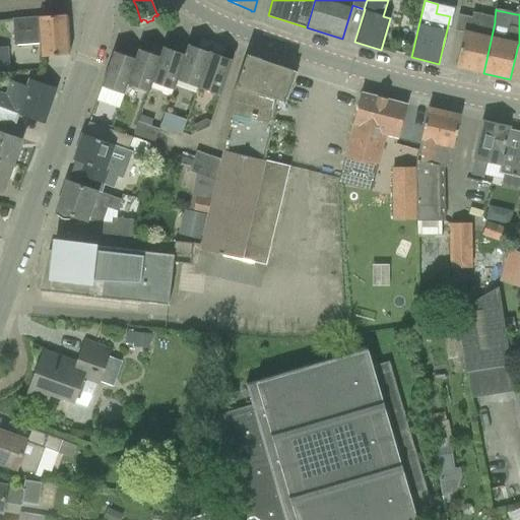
[(495,22),(495,19),(475,14),(474,18),(459,15),(455,30),(463,33),(456,67),(483,73),(495,22)]
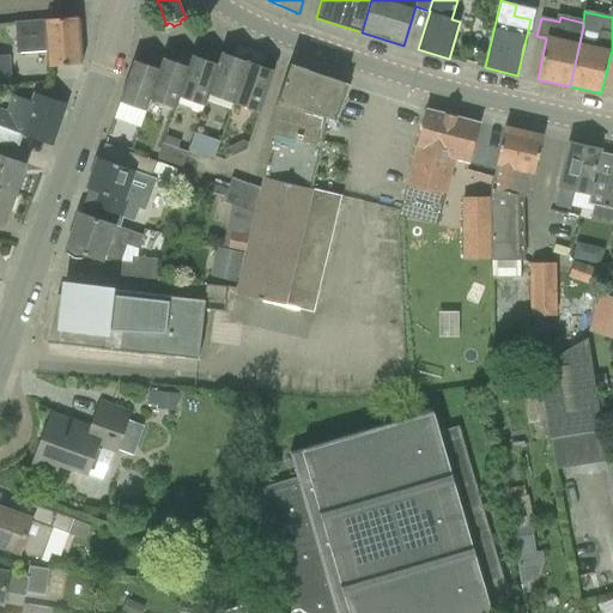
[(49,68),(83,65),(80,44),(83,44),(82,22),(79,22),(79,18),(16,23),(18,54),(48,52),(49,68)]
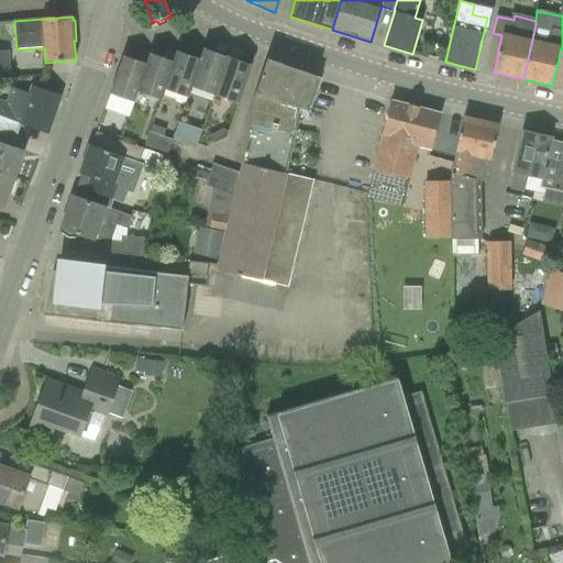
[(192,87),(214,95),(231,46),(218,42),(213,53),(205,50),(191,87),(192,87)]
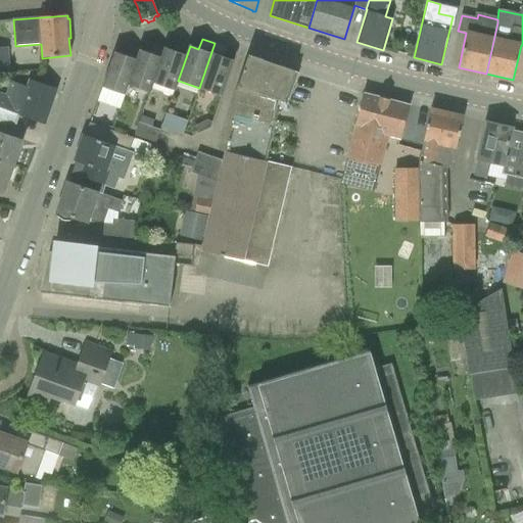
[(174,51),(165,48),(153,83),(175,91),(179,81),(178,81),(190,46),(189,46),(177,42),(174,51)]
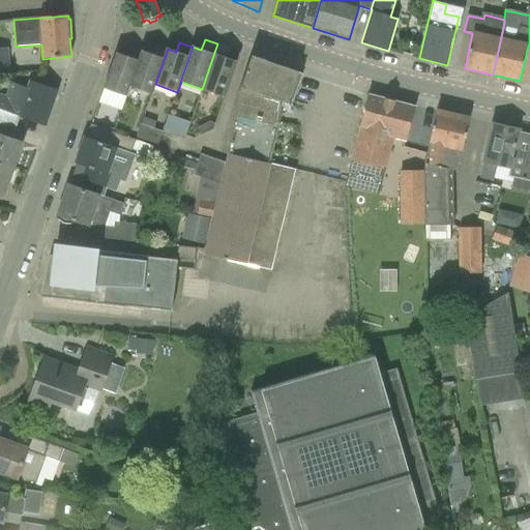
[(225,97),(237,61),(228,58),(231,49),(217,43),(202,89),(225,97)]
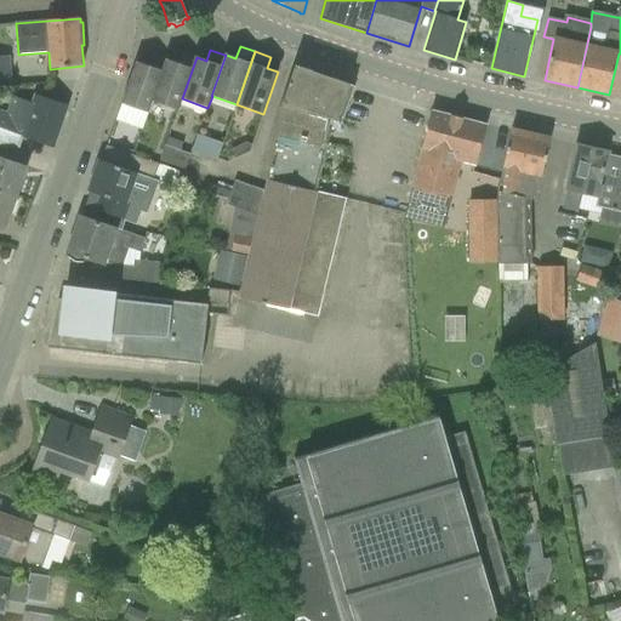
[(152,101),(153,102),(178,110),(182,98),(197,57),(195,57),(181,52),(177,63),(166,60),(152,101)]
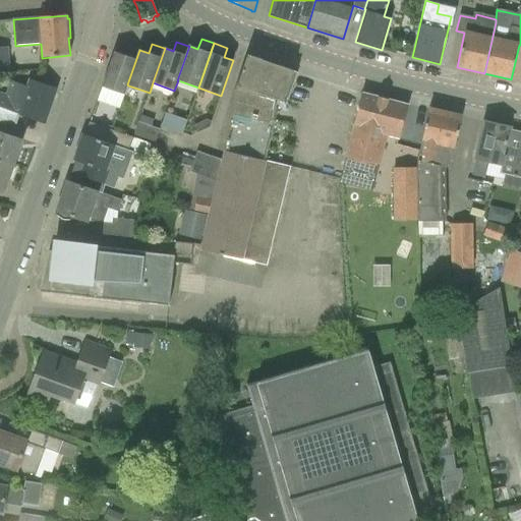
[(125,95),(128,85),(127,84),(139,50),(138,50),(126,46),(123,55),(114,52),(102,87),(125,95)]
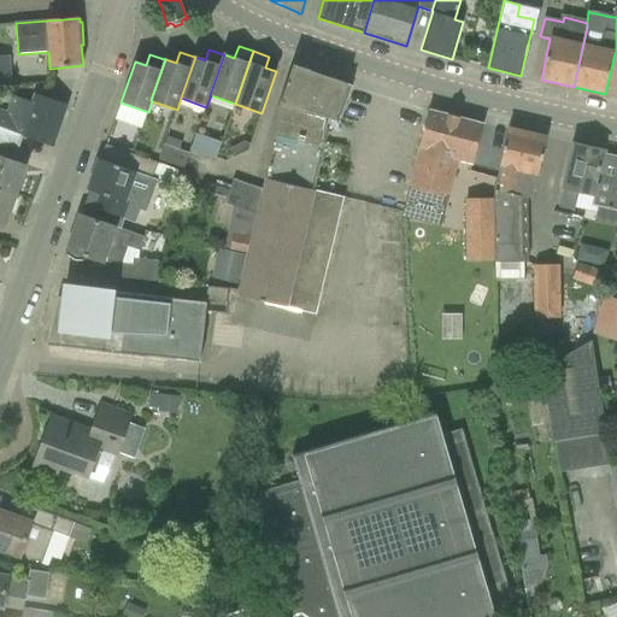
[(10,56),(0,56),(0,83),(12,83),(10,56)]
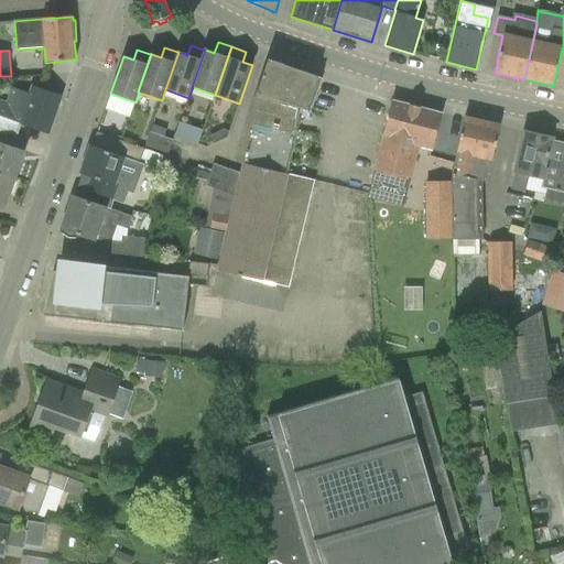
[(218,267),(217,271),(218,271),(289,288),(314,182),(288,175),(303,109),(305,110),(316,78),(299,72),(299,71),(288,66),(286,67),(269,62),(256,98),(258,99),(240,174),(235,197),(230,216),(229,219),(226,230),(218,267)]
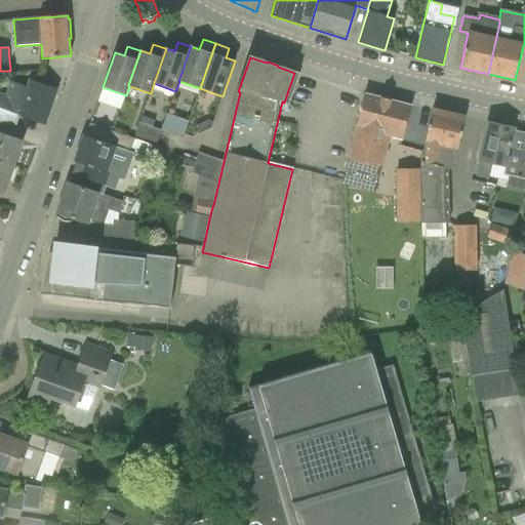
[(0,122),(14,127),(18,116),(45,125),(57,90),(30,80),(27,89),(10,83),(6,96),(0,94),(0,122)]
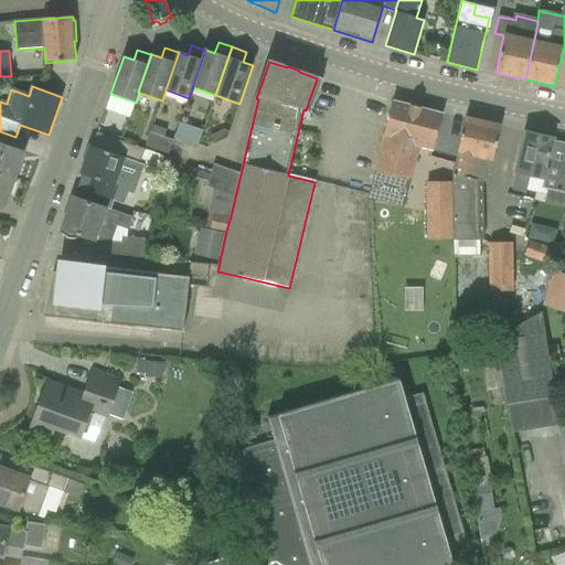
[(394,100),(374,171),(409,179),(418,148),(432,151),(443,114),(440,113),(440,114),(420,108),(419,107),(418,108),(413,106),(411,106),(397,103),(394,100)]
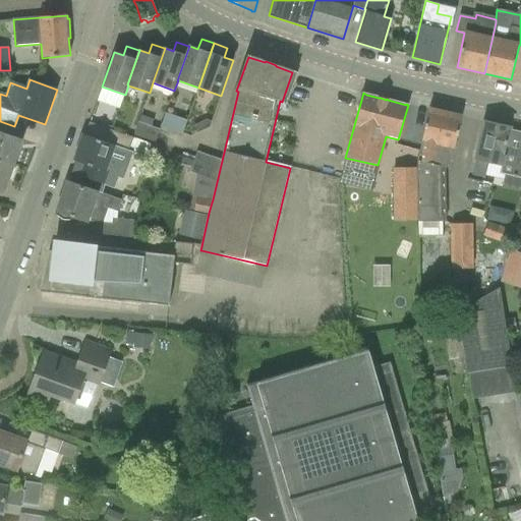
[(417,168),(418,222),(445,221),(444,167),(433,164),(445,113),(428,110),(418,158),(417,158),(417,168)]
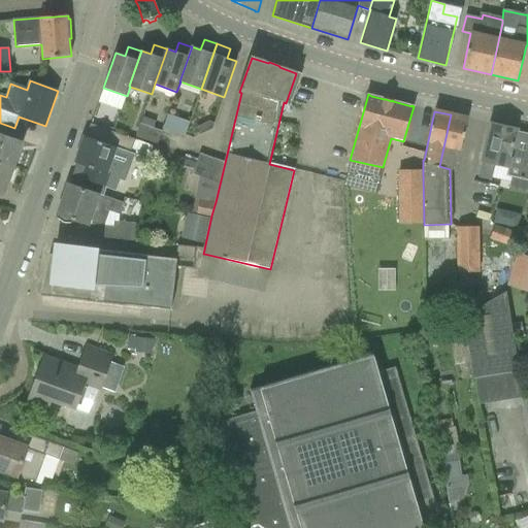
[(467,119),(451,114),(439,166),(450,169),(456,170),(460,151),(467,119)]
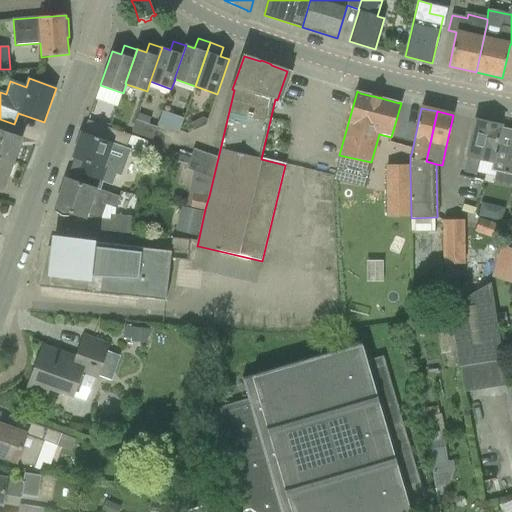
[(160,112),(158,125),(181,128),(183,115),(160,112)]
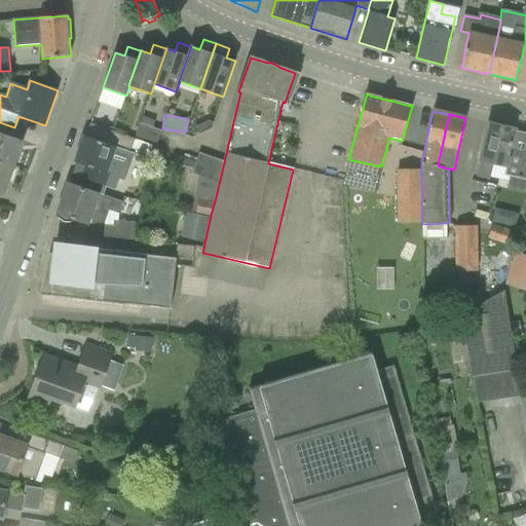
[(136,136),(157,144),(161,132),(153,128),(155,122),(142,117),(136,136)]
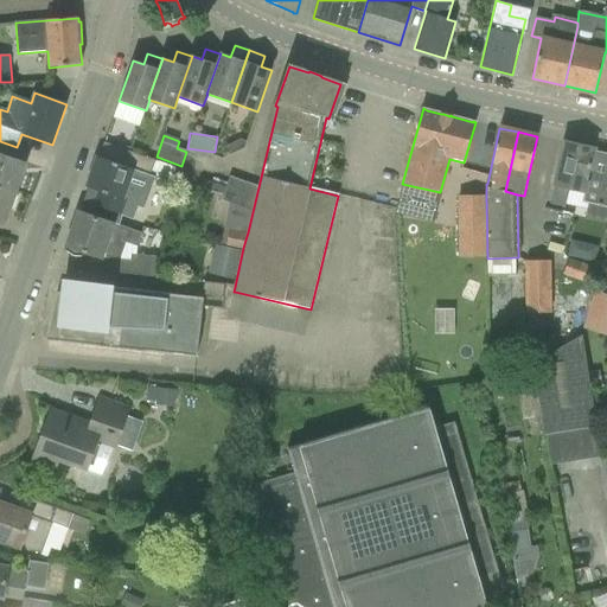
[(230,154),(243,148),(246,141),(240,139),(225,145),(230,154)]
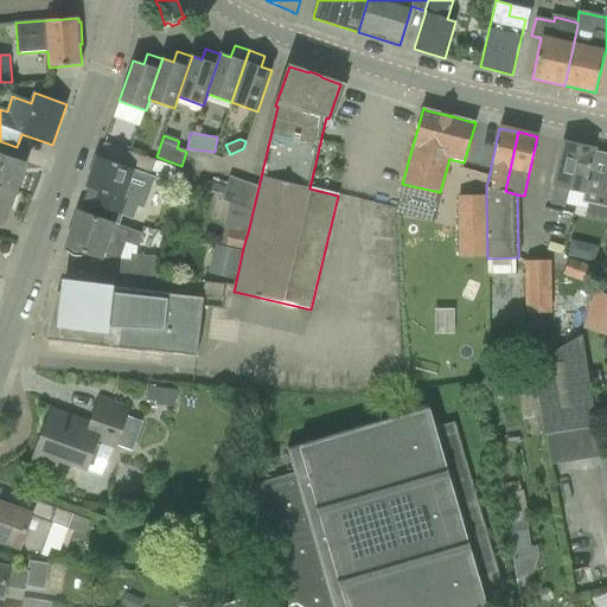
[(100,158),(126,167),(131,152),(104,142),(100,158)]
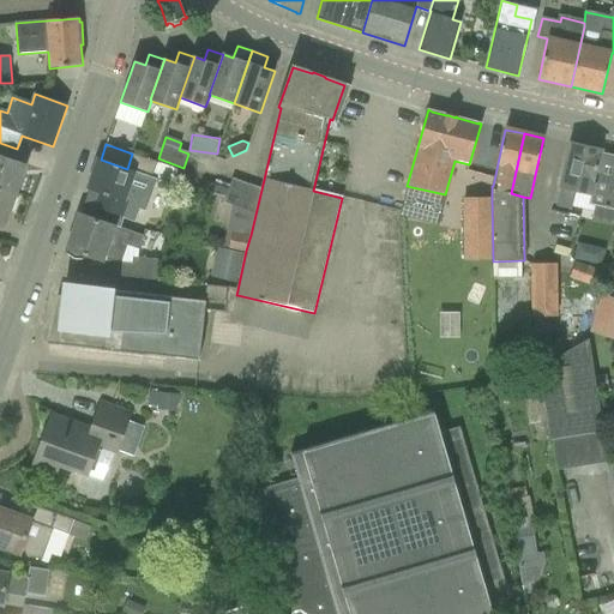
[(561,187),(558,206),(571,209),(576,191),(591,194),(596,175),(601,151),(582,146),(576,145),(571,144),(561,187)]
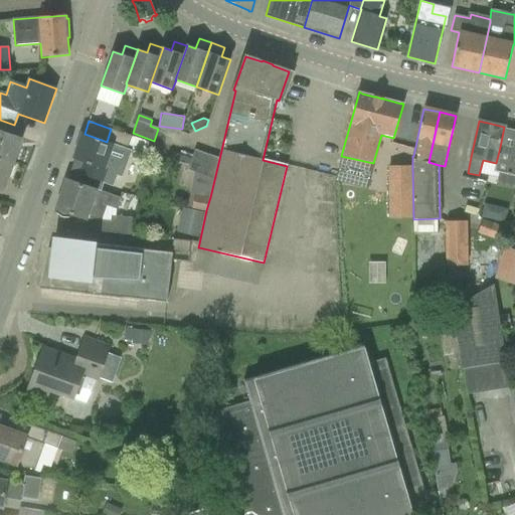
[(128,149),(128,148),(132,137),(111,129),(107,142),(114,144),(128,149)]
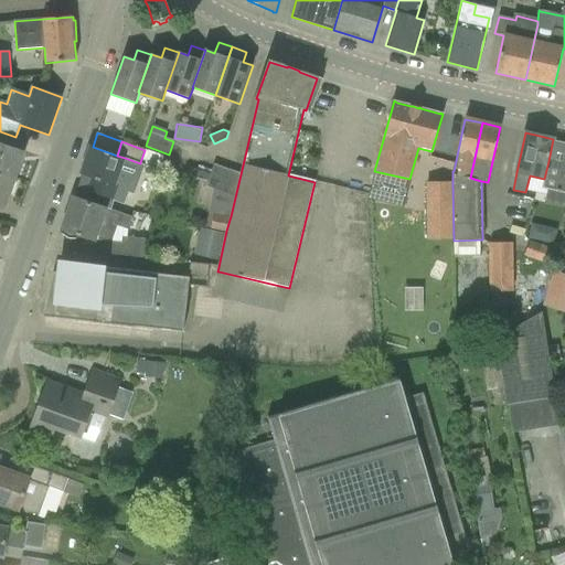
[(0,173),(14,179),(21,161),(22,156),(24,151),(0,142),(0,173)]
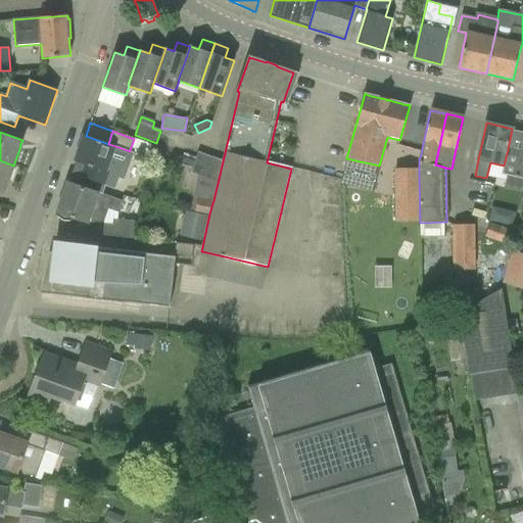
[(84,135),(75,160),(84,163),(80,177),(90,180),(115,188),(120,178),(124,180),(134,153),(114,147),(115,146),(108,144),(86,136),(84,135)]
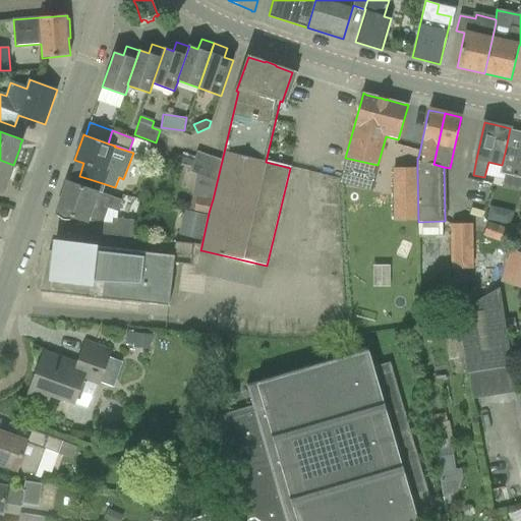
[(502,165),(500,174),(505,175),(520,179),(520,152),(506,149),(502,165)]
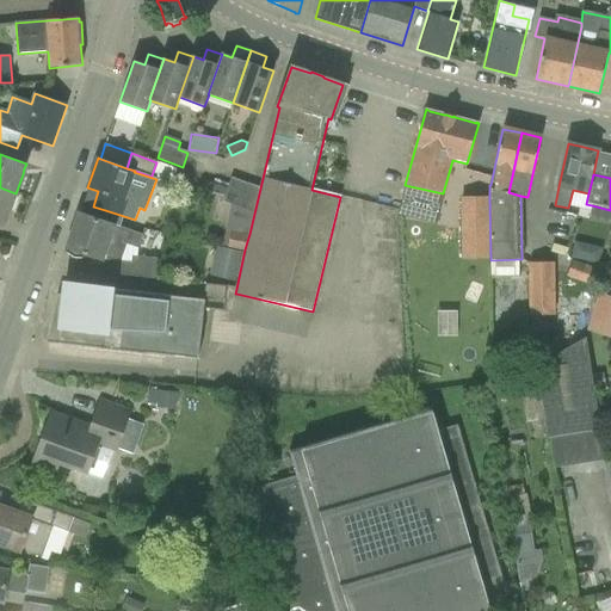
[(223,202),(235,207),(238,208),(246,183),(232,178),(229,185),(228,189),(223,202)]
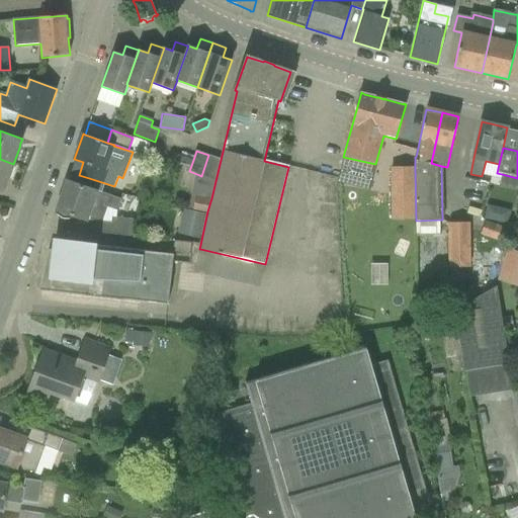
[(172,153),(169,164),(189,171),(193,160),(194,157),(182,153),(181,156),(172,153)]
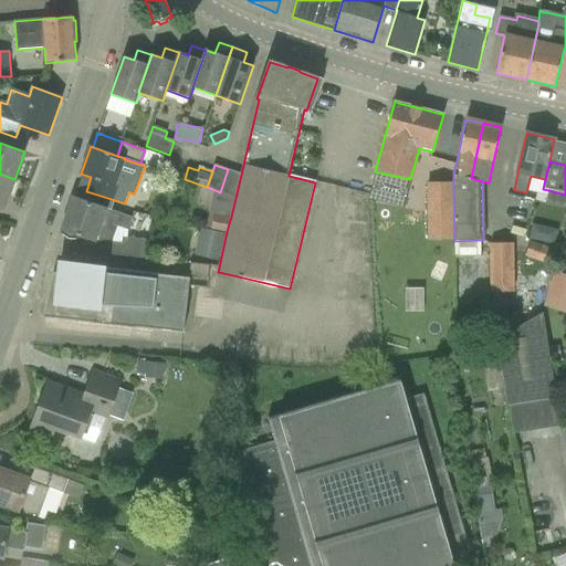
[(228,169),(220,192),(236,198),(241,175),(228,169)]
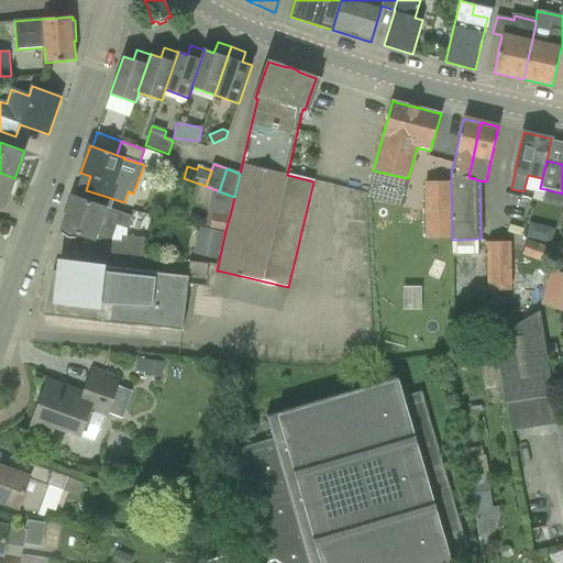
[(0,208),(3,210),(10,192),(12,194),(17,183),(13,181),(14,178),(0,173),(0,208)]
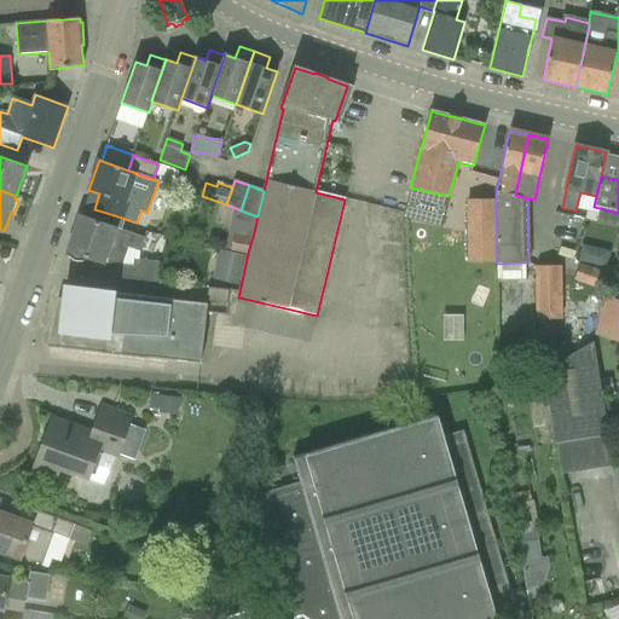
[(497,264),(496,200),(467,200),(468,264),(497,264)]
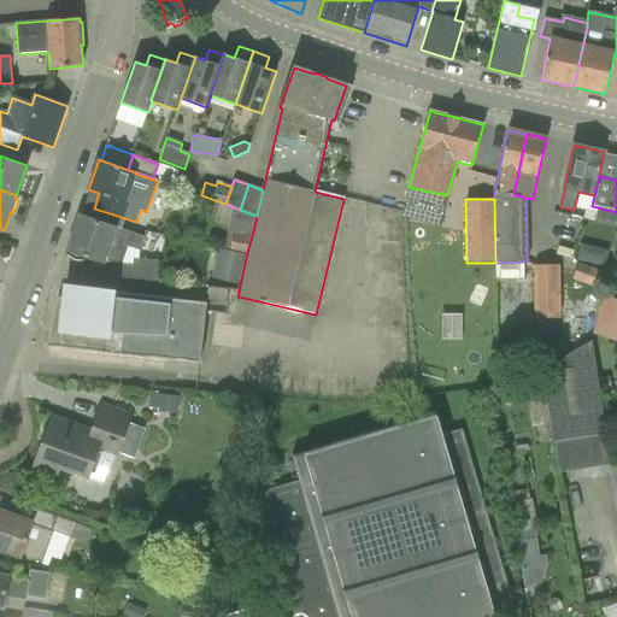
[(616,212),(598,207),(595,222),(616,227),(616,212)]
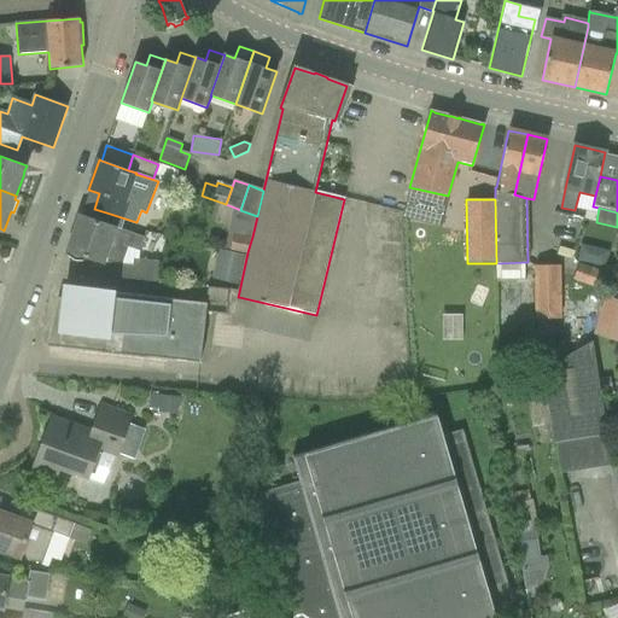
[(109,277),(156,283),(158,261),(133,258),(133,264),(122,263),(128,248),(139,251),(145,238),(80,215),(79,221),(77,221),(79,222),(76,228),(75,229),(66,255),(75,261),(86,257),(104,263),(104,262),(110,263),(109,277)]
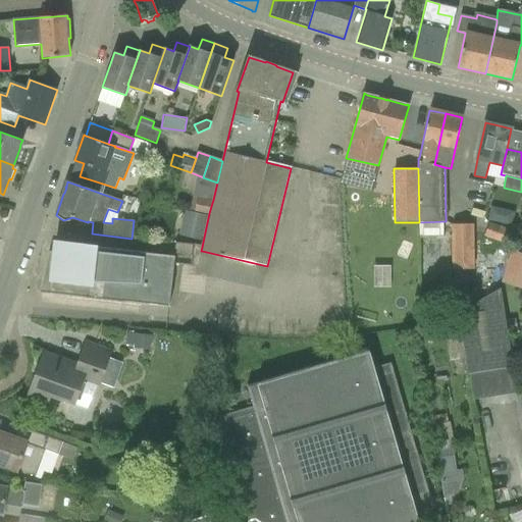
[(211,203),(197,200),(195,210),(209,213),(211,203)]
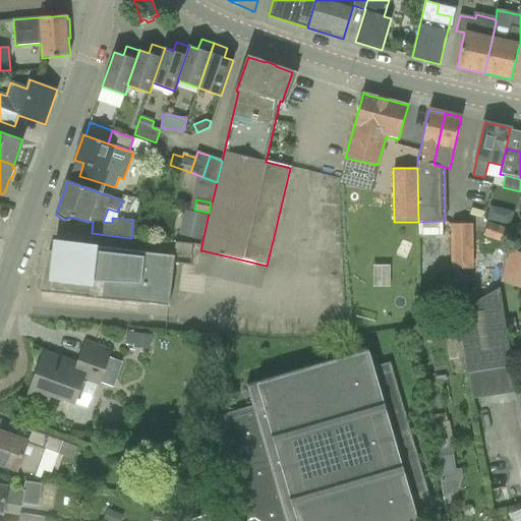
[(184,217),(204,222),(206,216),(185,211),(184,217)]
